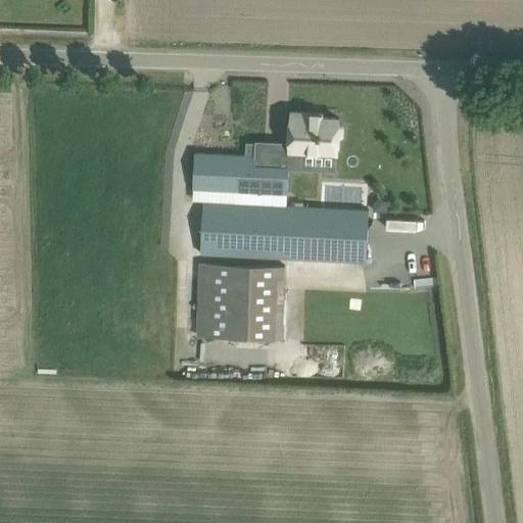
[(281,167),(281,169),(289,169),(303,169),(304,151),(337,153),(338,139),(343,137),(343,127),(339,124),(339,119),(322,117),(322,113),(308,112),(292,111),(290,149),(282,148),(281,167)]
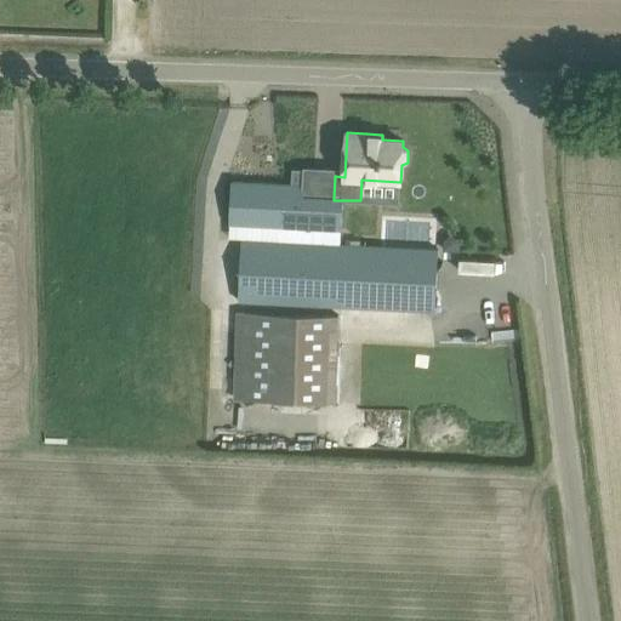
[(281,199),(279,240),(341,244),(343,200),(334,200),(334,198),(305,197),(305,186),(306,169),(292,167),(291,184),(281,184),(281,199)]
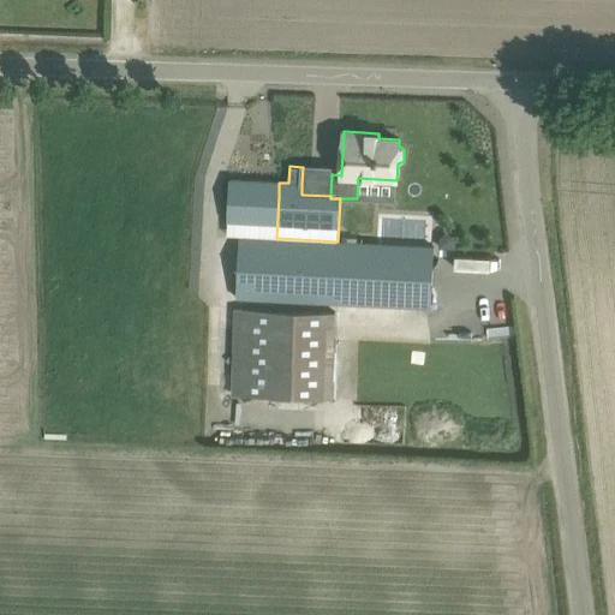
[(227,221),(227,236),(239,237),(276,238),(279,197),(279,183),(230,179),(230,195),(227,221)]
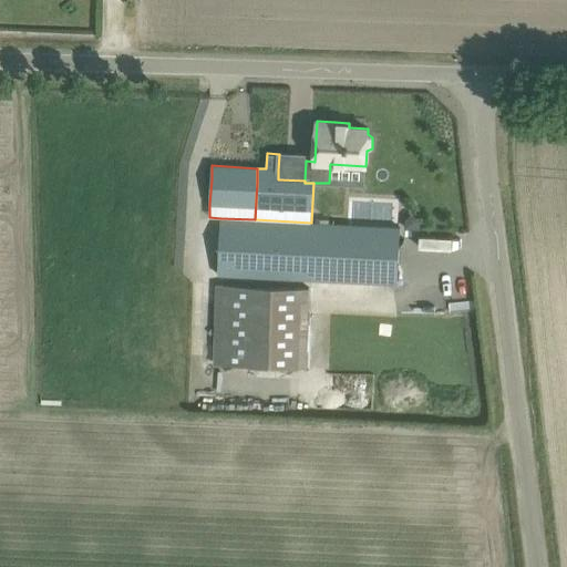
[(406,219),(405,227),(419,227),(420,215),(411,215),(406,219)]
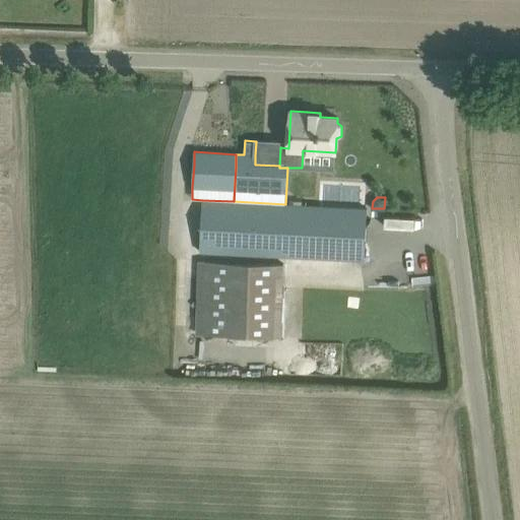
[(365,260),(368,208),(234,201),(202,200),(200,252),(365,260)]
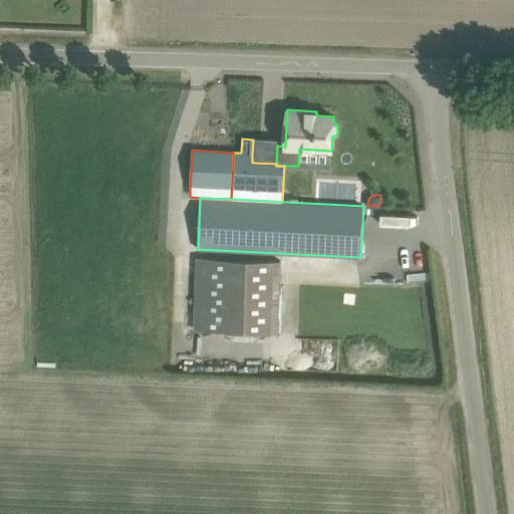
[(411,204),(399,232),(408,235),(420,208),(411,204)]
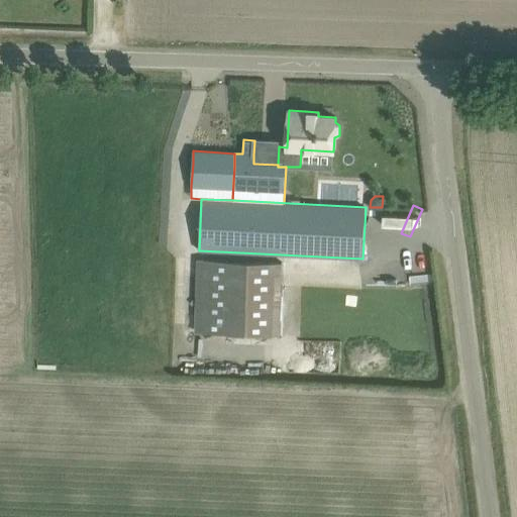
[(281,335),(283,263),(196,261),(194,333),(281,335)]
